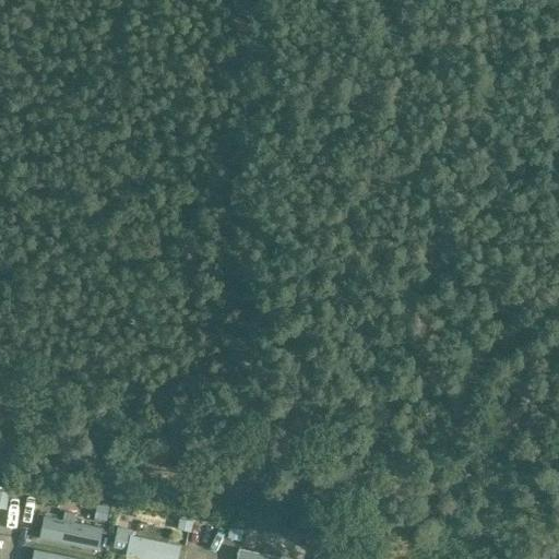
[(97,503),(94,518),(107,520),(109,506),(97,503)]
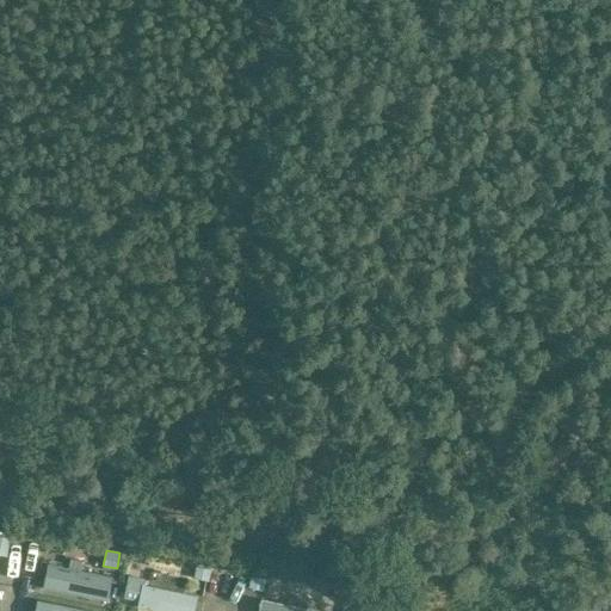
[(112,576),(48,563),(43,587),(107,602),(112,576)]
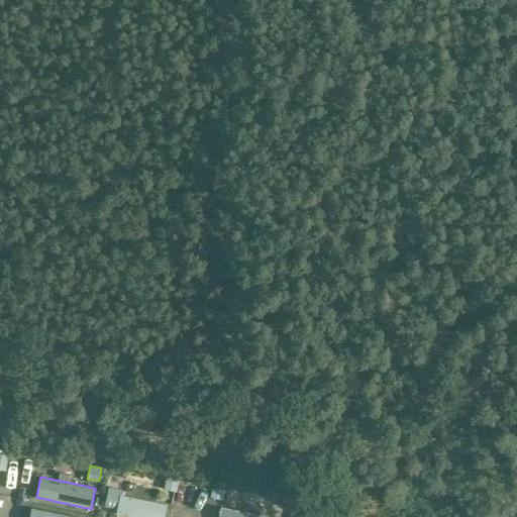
[(166,480),(164,490),(177,492),(179,483),(166,480)]
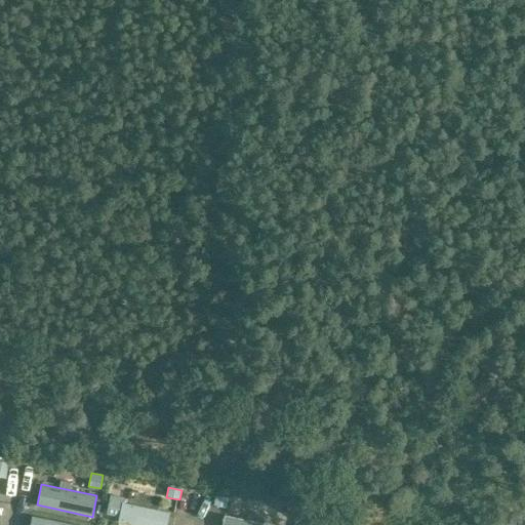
[(111,494),(107,514),(119,517),(118,522),(133,524),(166,524),(169,512),(124,502),(125,497),(111,494)]
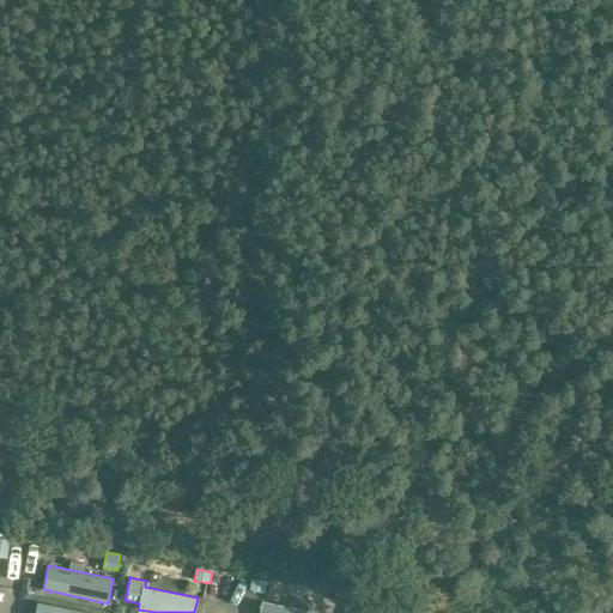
[(253,578),(250,589),(265,592),(267,581),(253,578)]
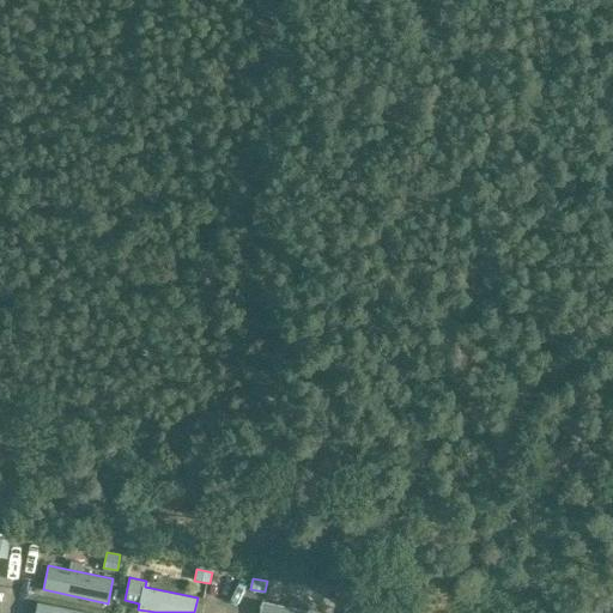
[(91,612),(37,601),(35,612),(91,612)]
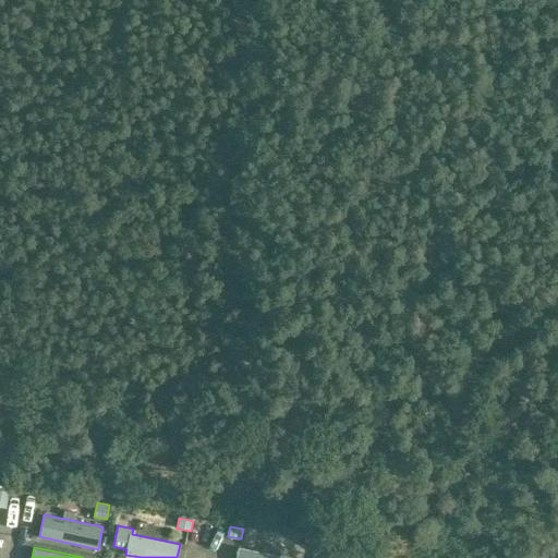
[(235,557),(286,557),(287,557),(239,547),(235,557)]
